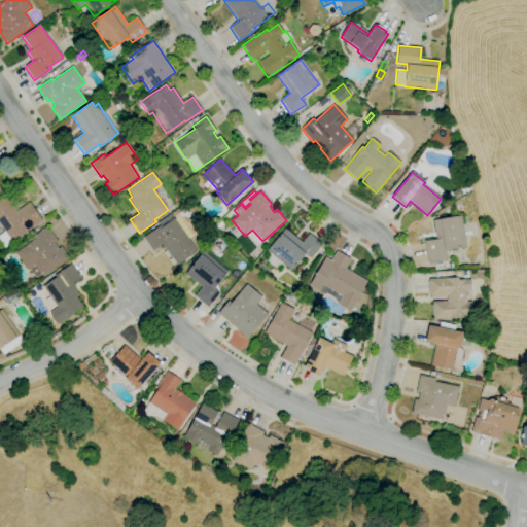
[(2,247),(0,244),(0,235),(4,232),(0,225),(0,198),(4,196),(15,211),(29,202),(42,221),(12,242),(11,241),(2,247)]
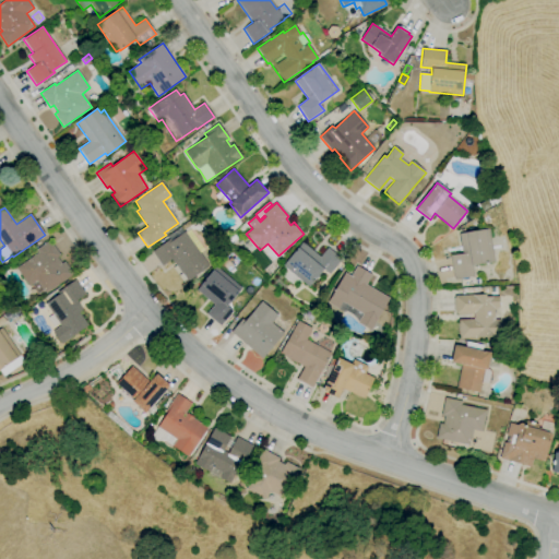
[(187,282),(171,260),(162,266),(152,252),(168,240),(166,237),(180,227),(183,233),(185,232),(186,233),(190,229),(203,248),(199,251),(209,266),(187,282)]
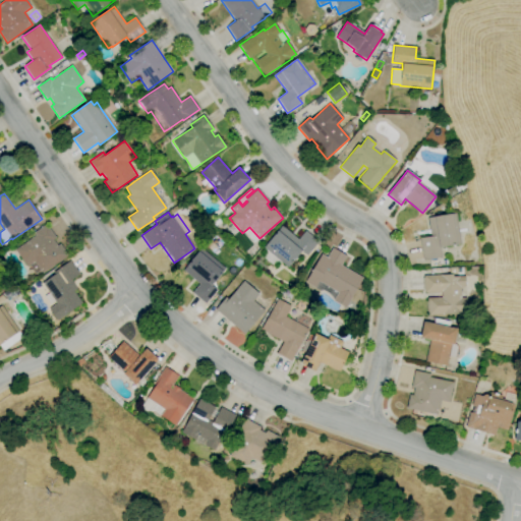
[(423,261),(419,238),(430,236),(427,218),(456,214),(461,244),(440,247),(442,257),(423,261)]
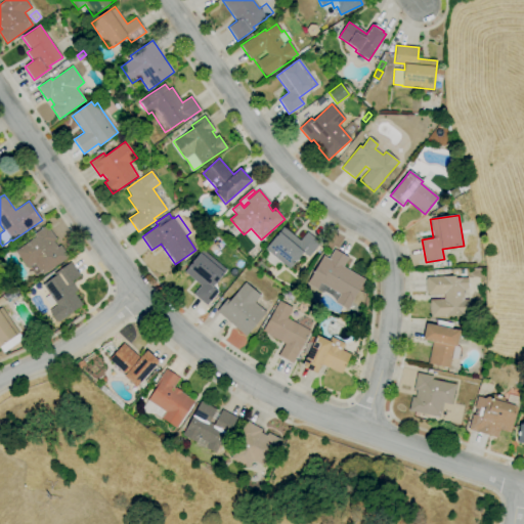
[(217,227),(213,223),(218,218),(222,222),(217,227)]
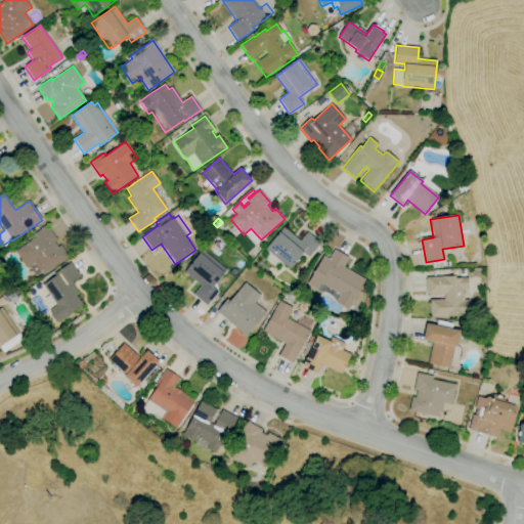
[(36,275),(30,266),(27,268),(15,252),(35,237),(33,234),(46,225),(56,239),(53,242),(57,247),(60,245),(69,257),(43,275),(41,272),(36,275)]
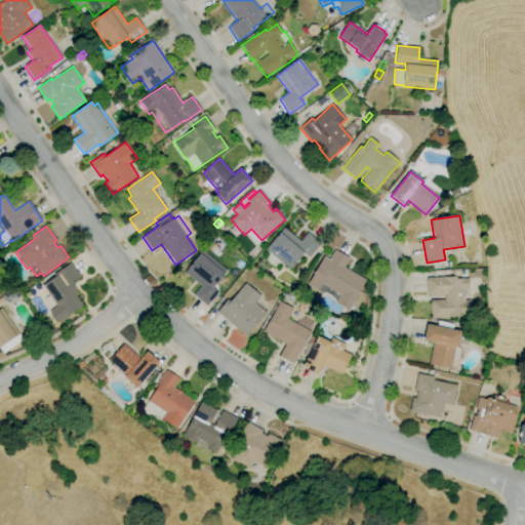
[(210,239),(206,234),(212,228),(216,233),(210,239)]
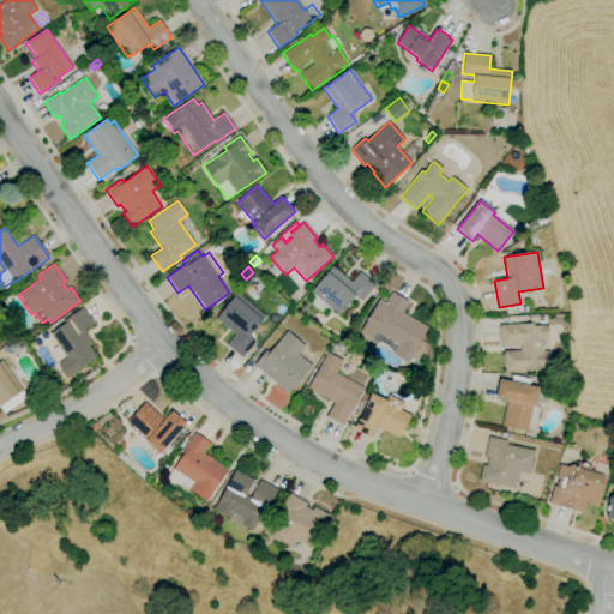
[(338,315),(311,292),(332,266),(351,282),(360,272),(375,286),(361,301),(355,296),(338,315)]
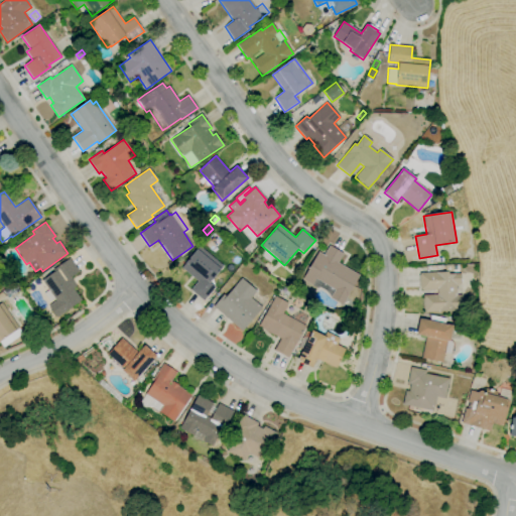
[(342,305),(330,298),(331,297),(326,291),(317,287),(316,288),(302,279),(318,252),(324,255),(329,245),(344,254),(338,263),(339,264),(360,275),(342,305)]
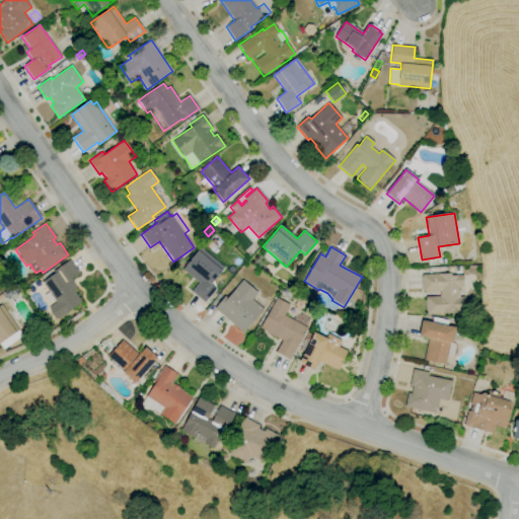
[(205,303),(192,292),(199,283),(182,269),(201,247),(224,268),(210,284),(216,289),(205,303)]
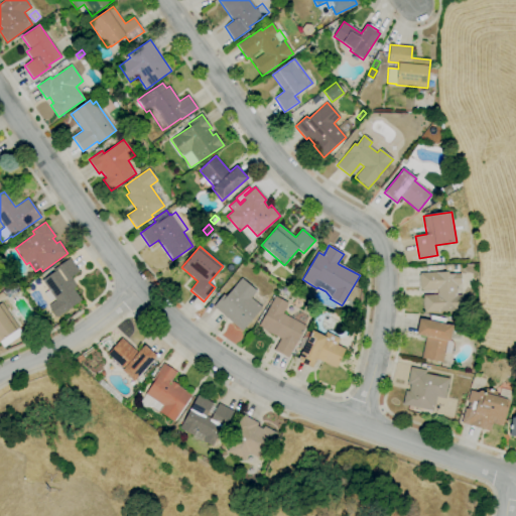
[(55,317),(47,306),(55,301),(41,280),(54,271),(53,269),(70,258),(79,272),(71,277),(77,286),(73,288),(81,300),(55,317)]
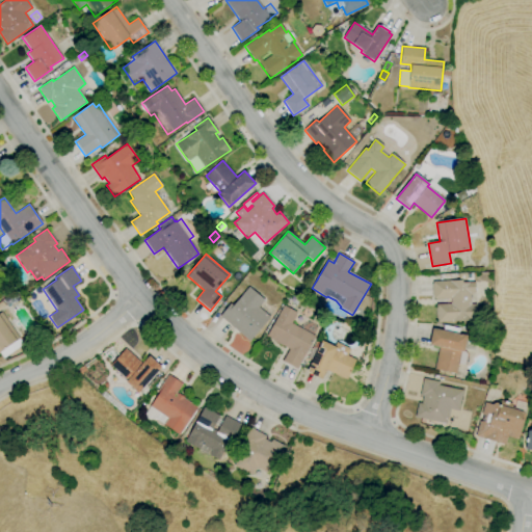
[(437,322),(437,319),(436,319),(435,308),(436,308),(436,304),(451,303),(450,298),(433,299),(433,297),(432,297),(431,284),(432,284),(432,282),(462,281),(462,283),(475,282),(475,293),(470,293),(471,303),(475,303),(476,320),(471,320),(471,321),(453,322),(453,321),(437,322)]
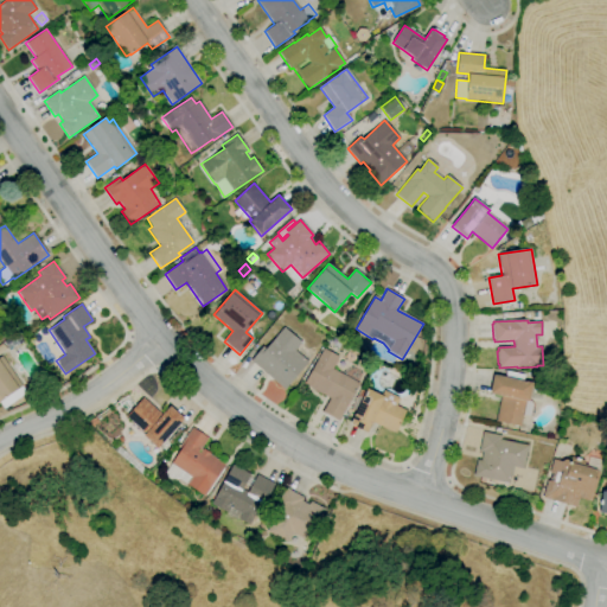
[(285,390),(250,362),(263,346),(266,349),(283,327),(301,343),(295,351),(308,362),(285,390)]
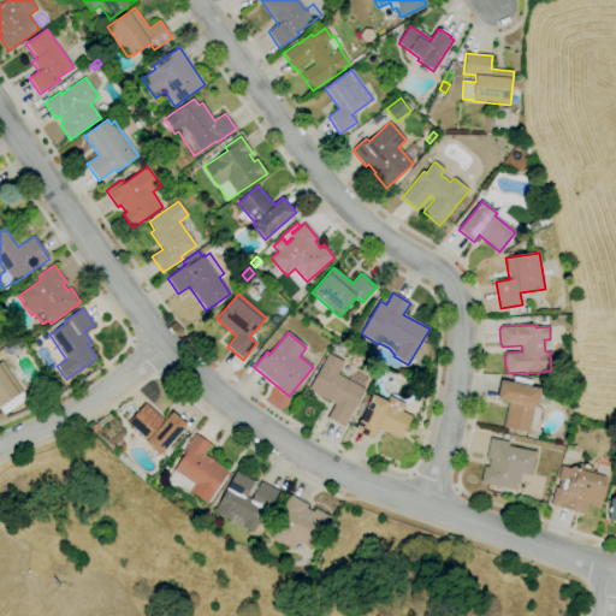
[(343,355),(336,351),(341,345),(347,349),(343,355)]
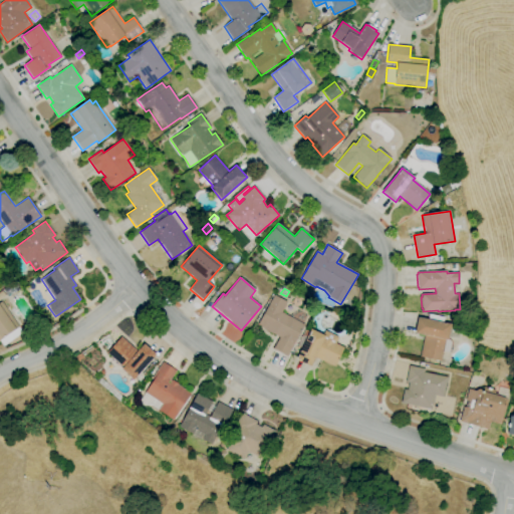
[(499,309),(495,297),(502,294),(506,307),(499,309)]
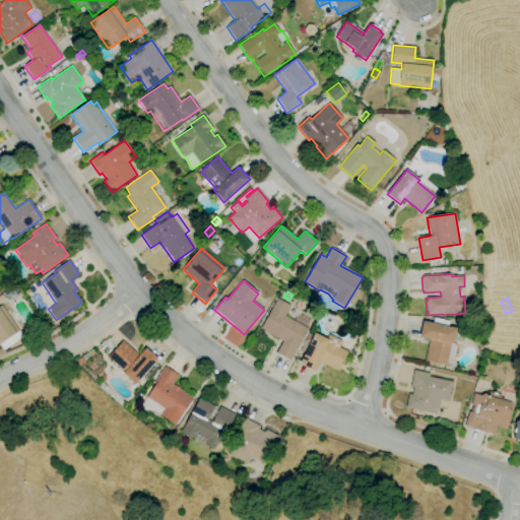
[(290,361),(276,352),(282,341),(260,329),(271,311),(270,310),(277,299),(290,306),(284,316),(294,321),(295,319),(302,315),(310,320),(305,328),(308,329),(298,346),(299,346),(290,361)]
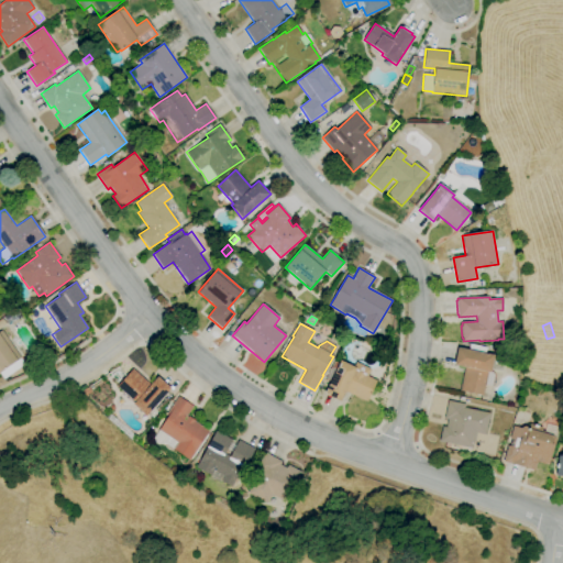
[(0,373),(0,330),(1,330),(21,359),(0,373)]
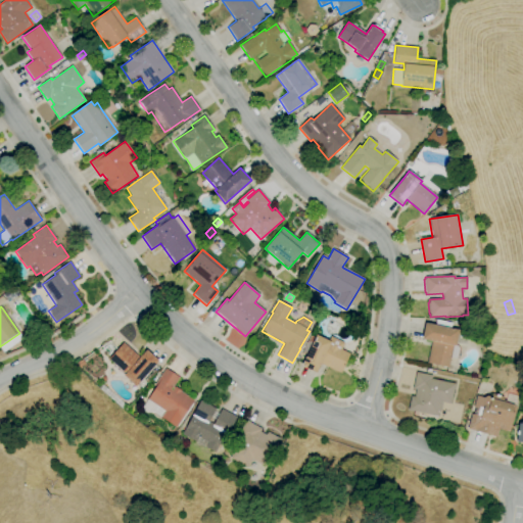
[(448,368),(426,363),(431,341),(422,339),(425,323),(435,325),(436,320),(452,323),(450,328),(459,330),(456,345),(457,345),(459,348),(457,359),(450,358),(448,368)]
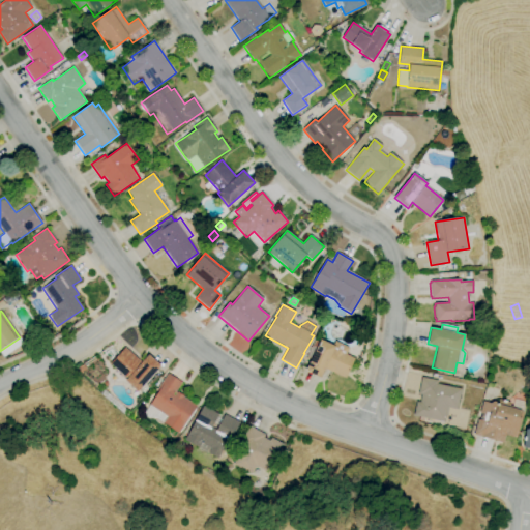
[(345,379),(325,369),(320,378),(305,371),(311,359),(306,357),(315,341),(319,343),(320,340),(333,346),(334,342),(349,348),(346,354),(354,358),(345,379)]
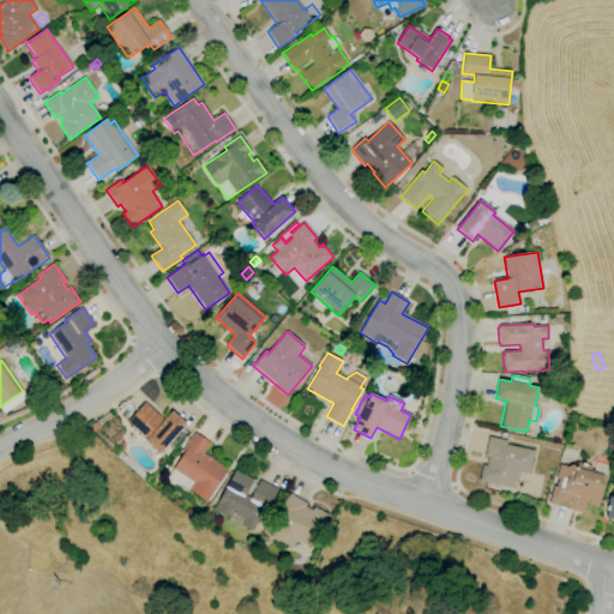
[(160,455),(145,441),(146,439),(127,421),(145,402),(164,420),(172,410),(186,425),(160,455)]
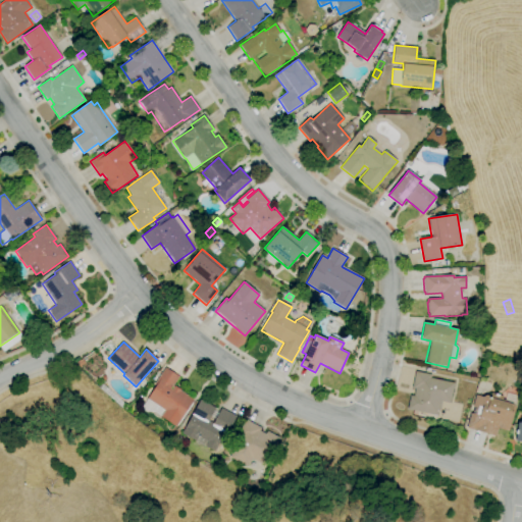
[(175,427),(160,417),(164,412),(163,411),(160,416),(154,412),(153,413),(151,411),(150,413),(149,412),(148,412),(147,412),(145,412),(144,411),(144,409),(144,408),(144,407),(143,406),(156,386),(154,384),(165,368),(178,377),(173,385),(174,386),(180,389),(179,390),(194,400),(180,419),(175,427)]
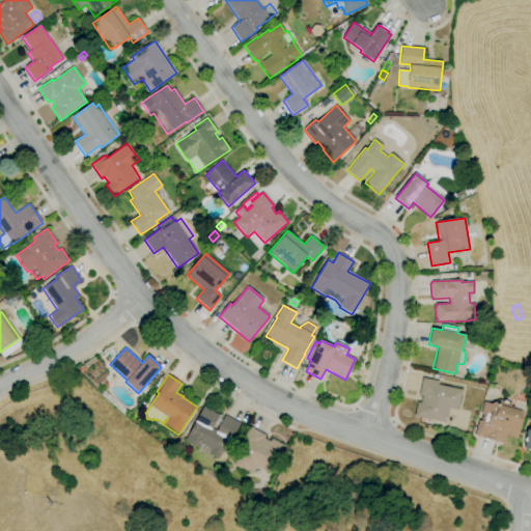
[(150,389),(146,386),(155,376),(158,380),(150,389)]
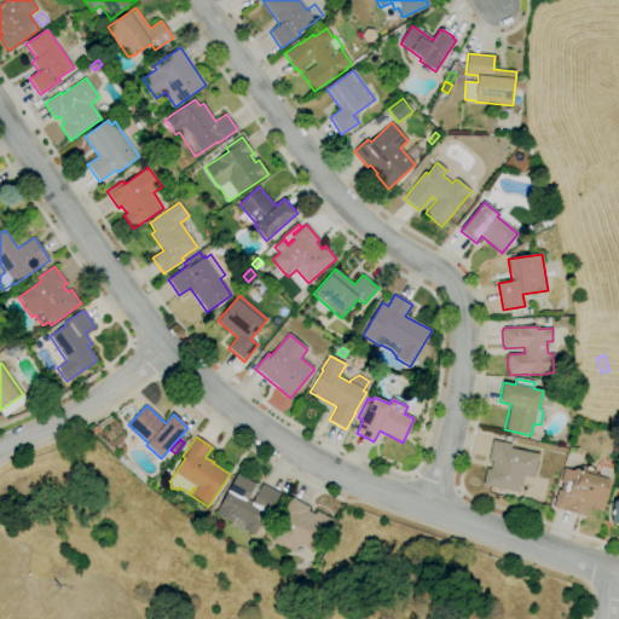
[(519,493),(482,485),(486,468),(490,469),(492,461),(487,461),(492,440),(512,444),(510,449),(539,455),(533,478),(524,476),(519,493)]
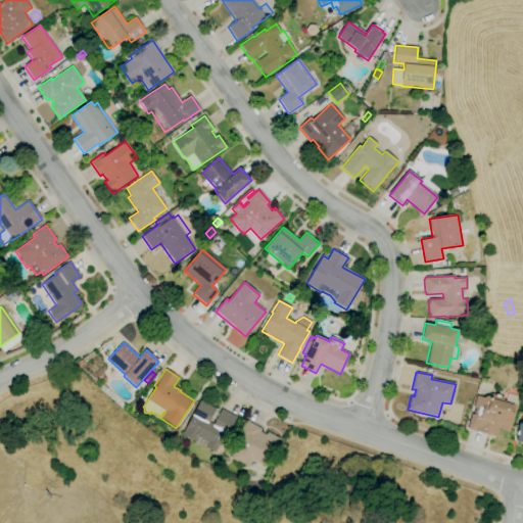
[(475,386),(461,382),(463,376),(477,380),(475,386)]
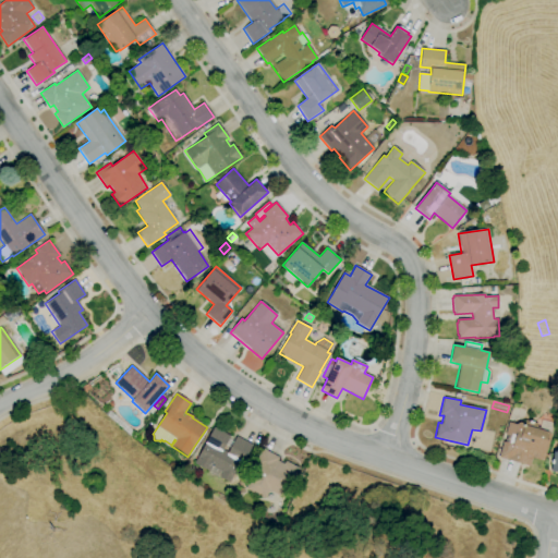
[(134,439),(105,415),(109,411),(137,435),(134,439)]
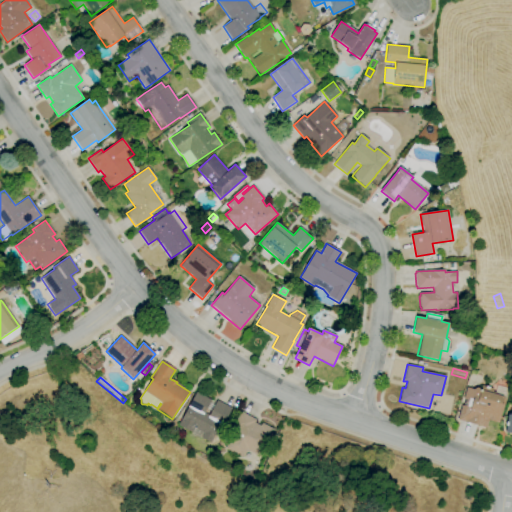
[(486,428),(465,423),(465,422),(457,420),(461,405),(465,406),(467,400),(463,399),(466,388),(475,390),(476,387),(481,388),(481,386),(485,387),(485,386),(489,387),(489,388),(493,389),(492,391),(495,392),(497,386),(508,389),(506,397),(504,397),(502,404),(503,405),(498,423),(488,420),(486,428)]
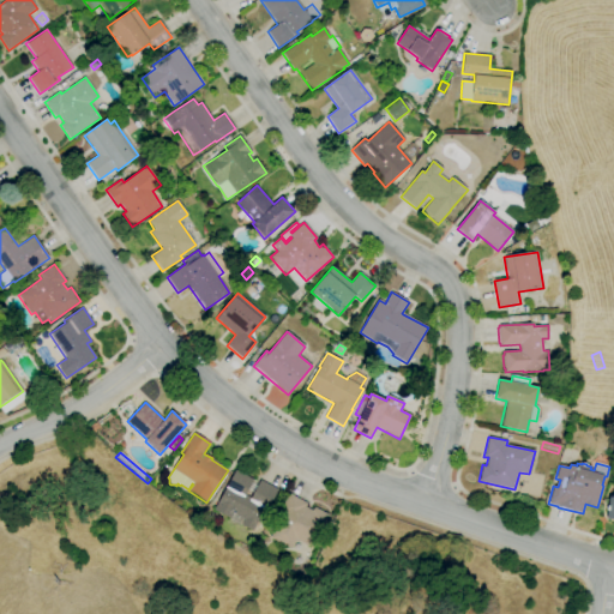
[(252,531),(241,525),(228,519),(229,518),(214,510),(235,470),(253,480),(252,482),(257,485),(260,480),(263,482),(277,489),(274,497),(276,498),(274,501),(272,500),(266,510),(268,510),(259,527),(256,525),(252,531)]
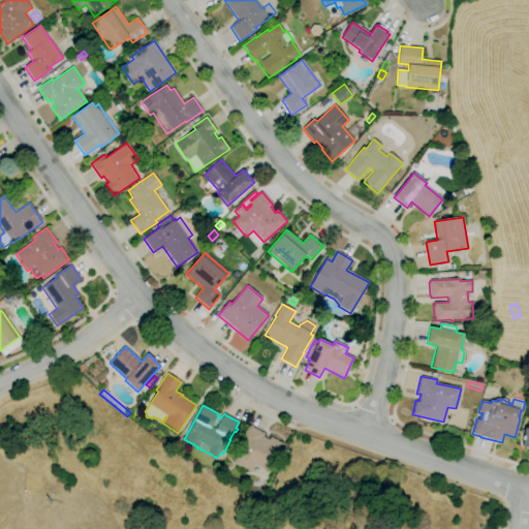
[(250,473),(231,463),(243,442),(241,441),(249,426),(265,434),(262,436),(269,440),(271,437),(283,444),(268,472),(255,465),(250,473)]
